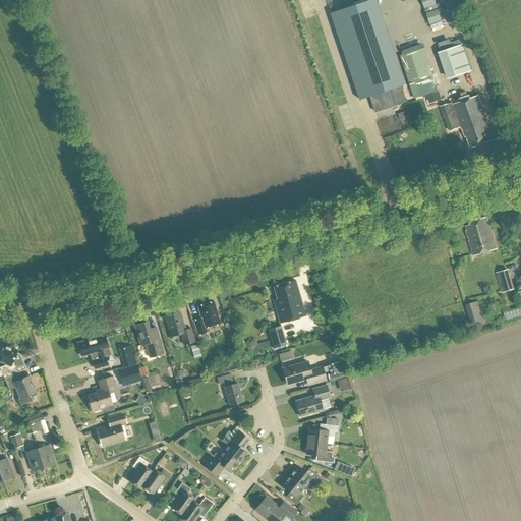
[(370,0),(336,12),(334,12),(362,99),(365,99),(370,97),(375,113),(407,102),(402,85),(372,0),(370,0)]
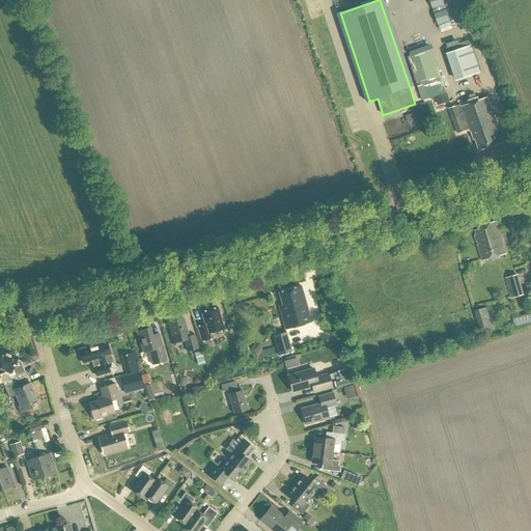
[(442,25),(465,19),(463,11),(440,18),(442,25)]
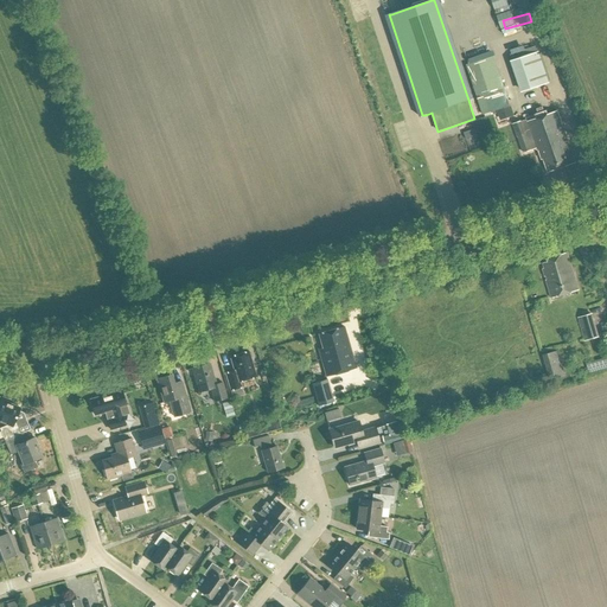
[(540,51),(511,61),(521,93),(549,83),(540,51)]
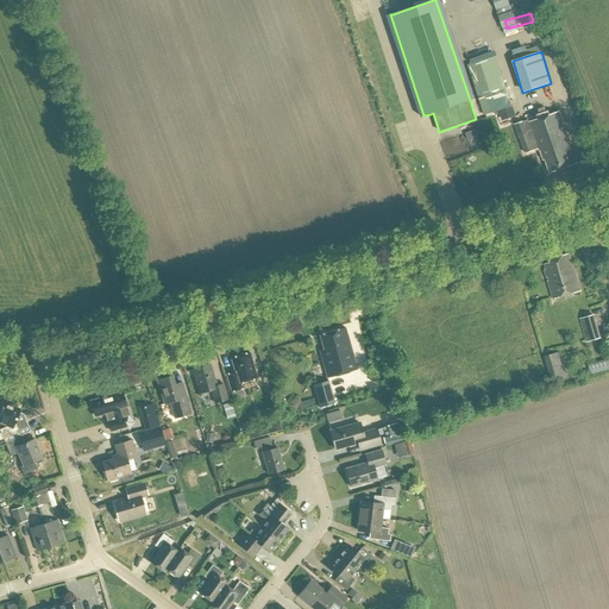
[(495,56),(468,66),(485,115),(498,111),(512,107),(506,88),(496,61),(495,56)]
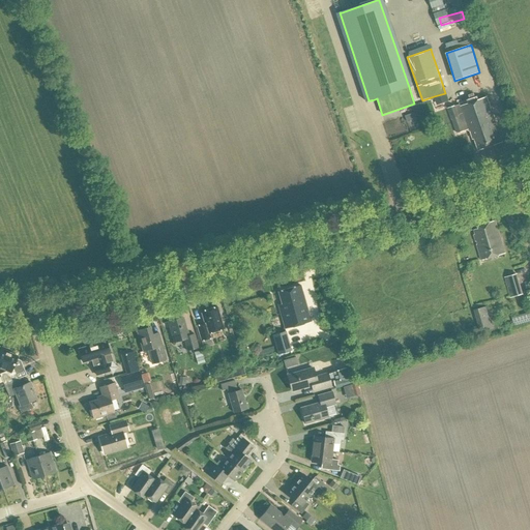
[(434,96),(437,106),(449,101),(446,92),(445,93),(434,96)]
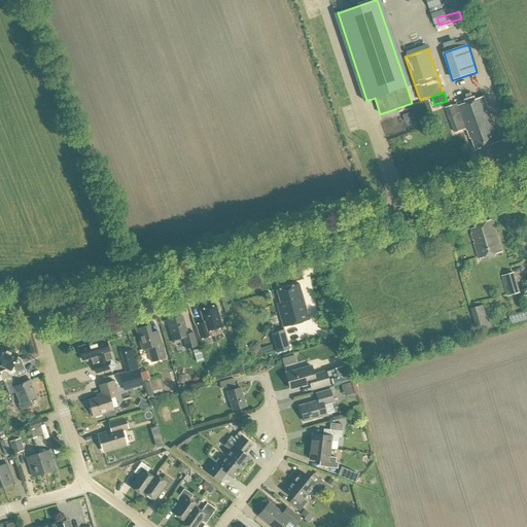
[(472,137),(477,149),(499,141),(484,96),(447,109),(455,132),(465,129),(466,130),(467,129),(470,138),(472,137)]
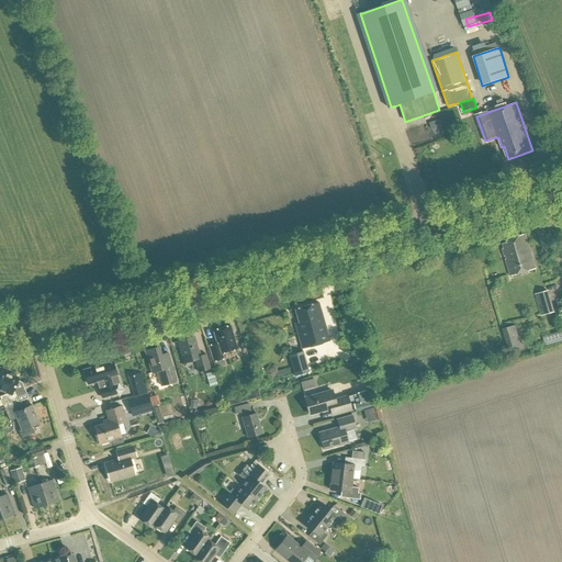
[(429,123),(431,130),(441,126),(439,120),(429,123)]
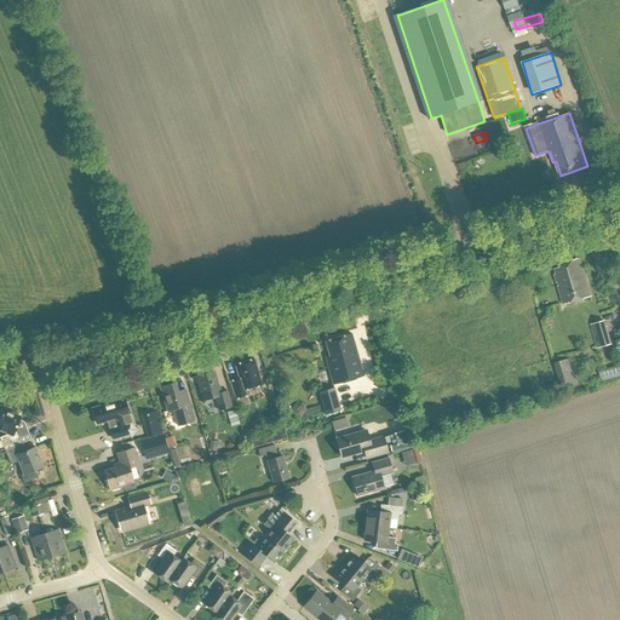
[(591,297),(580,258),(560,264),(561,268),(555,269),(556,275),(555,275),(563,305),(591,297)]
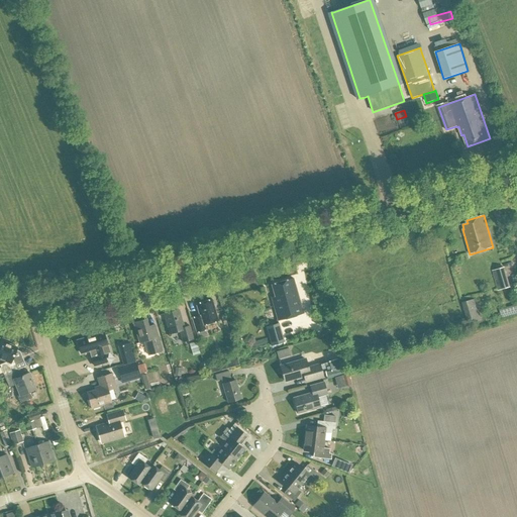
[(504,269),(491,272),(497,292),(510,288),(504,269)]
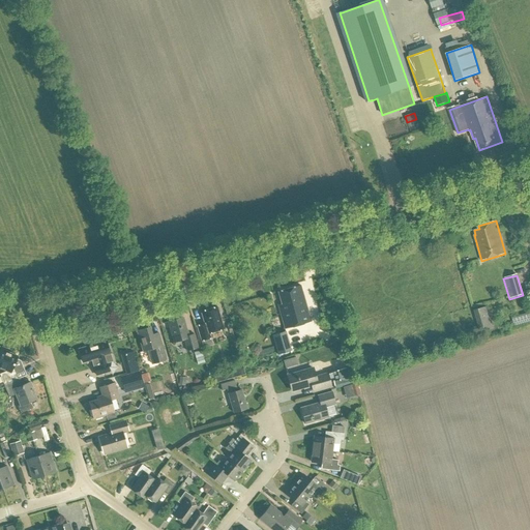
[(300,285),(298,286),(277,292),(282,304),(277,305),(285,329),(311,322),(300,285)]
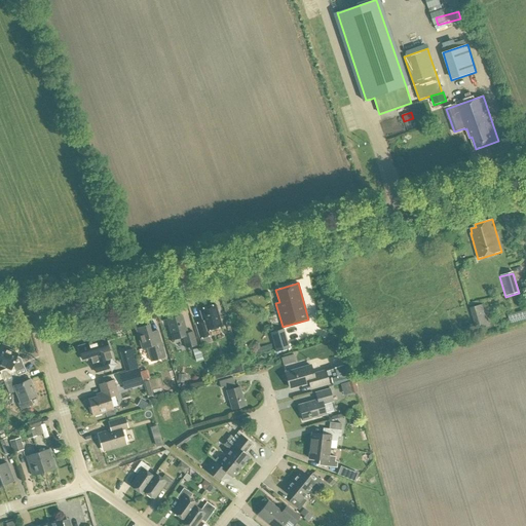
[(202,322),(195,324),(199,338),(201,345),(211,342),(209,336),(207,331),(221,327),(215,304),(199,309),(202,322)]
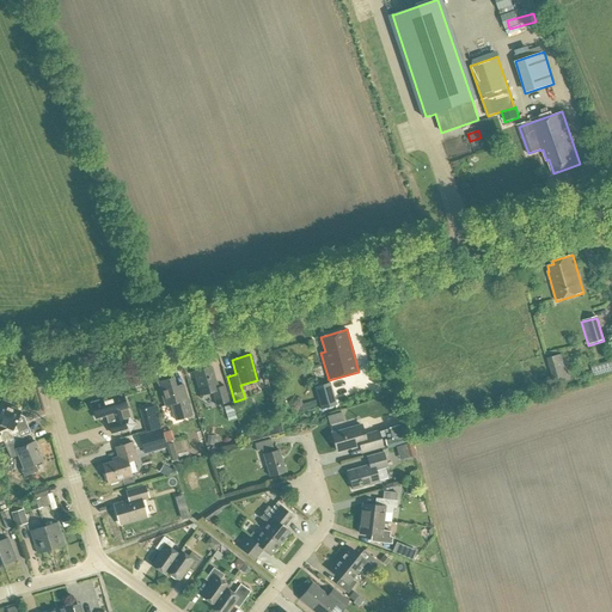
[(562,354),(546,357),(555,384),(569,380),(562,354)]
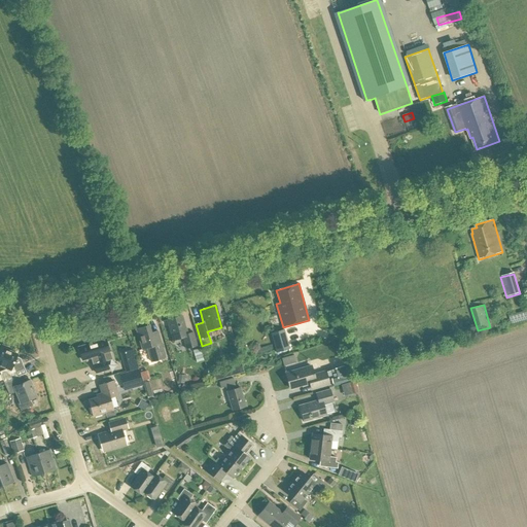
[(526,313),(512,317),(513,324),(526,320),(526,313)]
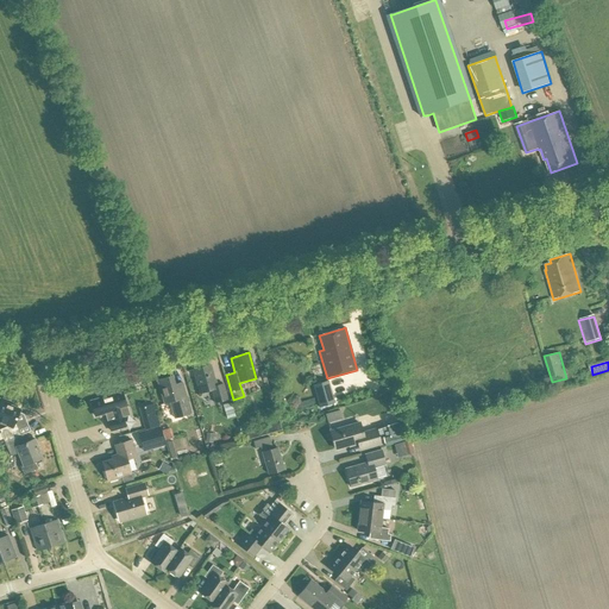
[(215,385),(209,364),(193,369),(200,394),(211,390),(215,403),(227,400),(223,383),(215,385)]
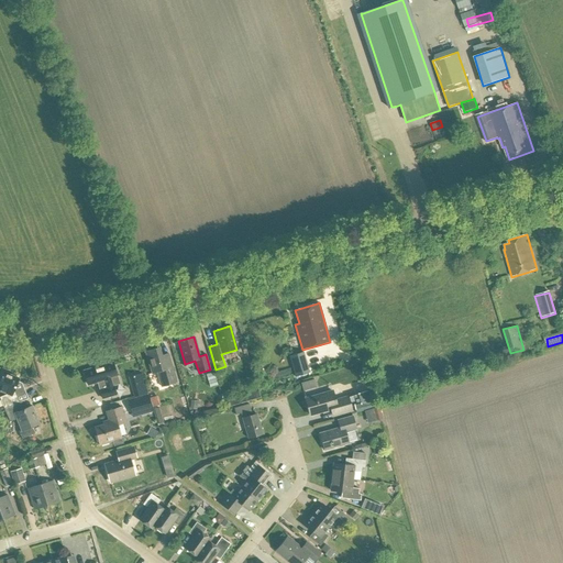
[(152,374),(156,372),(161,387),(176,383),(168,353),(162,355),(158,348),(145,351),(152,374)]
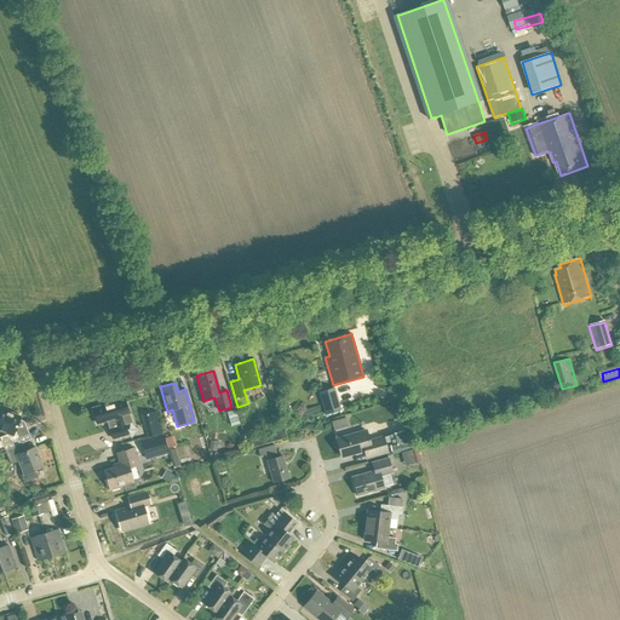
[(340,409),(334,388),(317,392),(325,414),(340,409)]
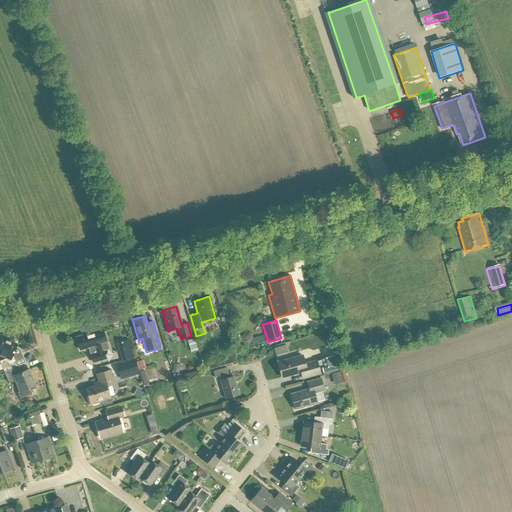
[(80,350),(89,347),(91,354),(90,354),(93,362),(105,359),(102,349),(107,347),(102,330),(76,337),(80,350)]
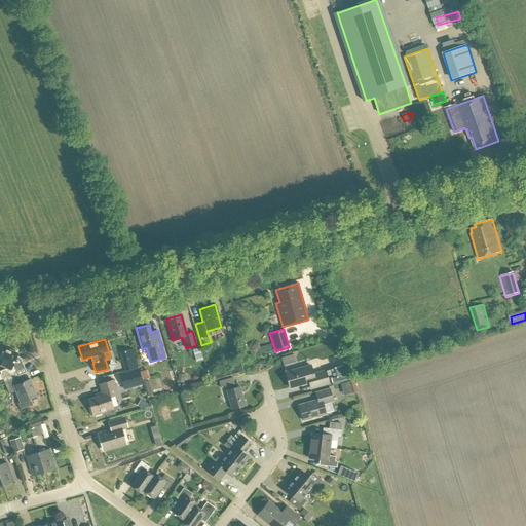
[(0,371),(0,372),(4,381),(17,376),(13,366),(14,364),(13,363),(17,353),(8,349),(7,350),(1,347),(0,349),(0,365),(6,368),(6,369),(0,371)]
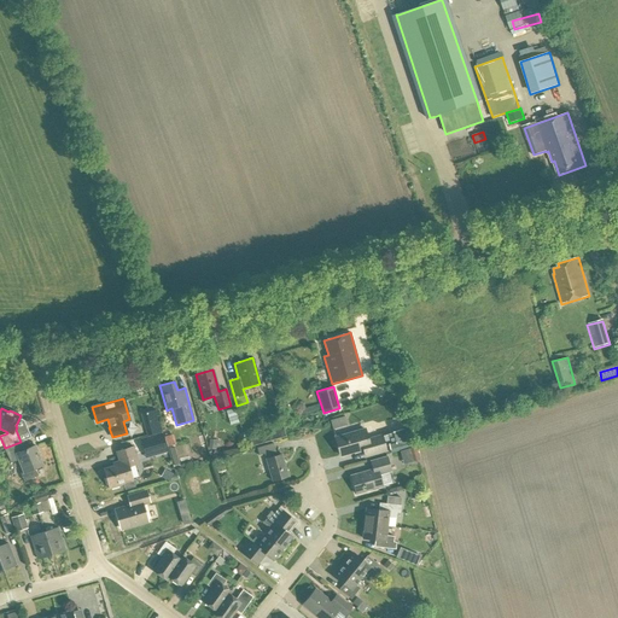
[(158,429),(152,409),(140,413),(146,432),(158,429)]
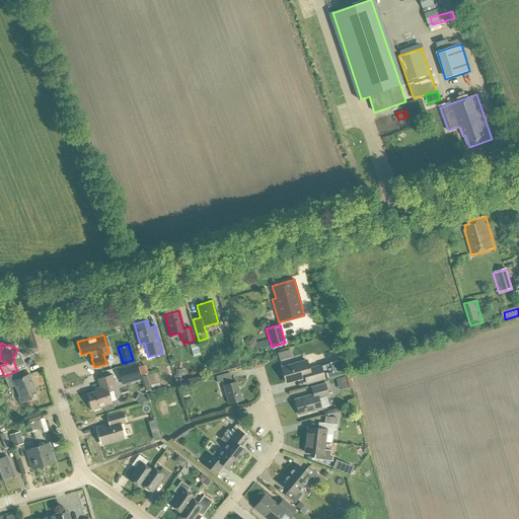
[(285,382),(292,381),(304,377),(306,383),(323,378),(322,375),(320,366),(308,369),(306,361),(281,368),(285,382)]
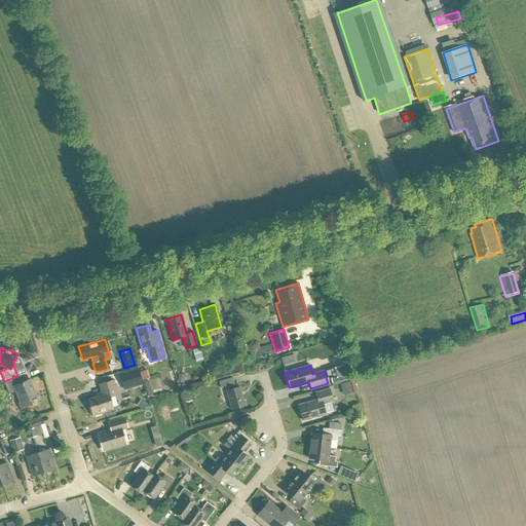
[(325,371),(327,380),(331,379),(332,383),(347,379),(343,366),(325,371)]
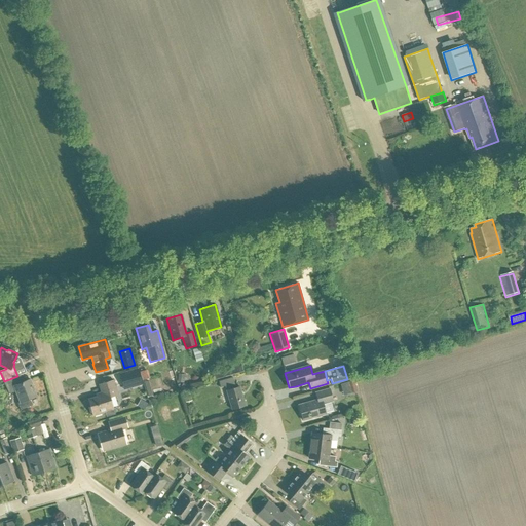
[(120,373),(118,373),(121,384),(133,381),(134,386),(141,384),(136,368),(129,370),(120,373)]
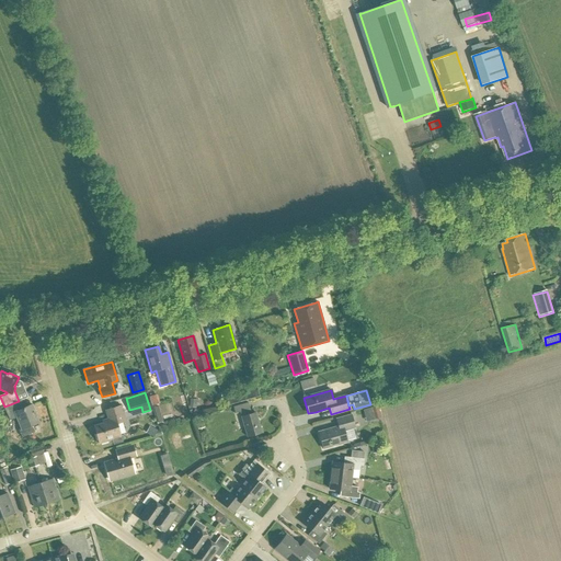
[(153,407),(161,404),(159,395),(151,397),(153,407)]
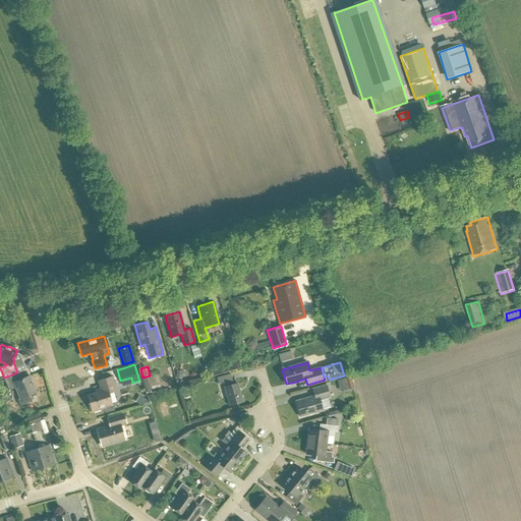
[(17,372),(4,378),(9,391),(15,388),(19,398),(17,399),(20,406),(33,401),(30,395),(36,393),(33,386),(34,386),(30,375),(20,380),(17,372)]
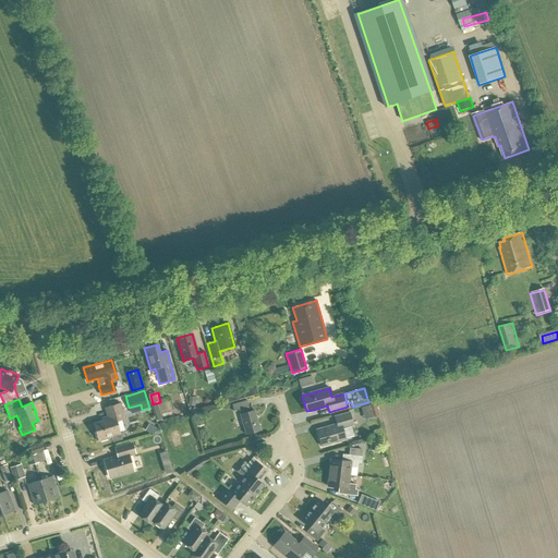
[(250,411),(246,400),(232,404),(233,411),(239,410),(245,434),(259,431),(254,410),(250,411)]
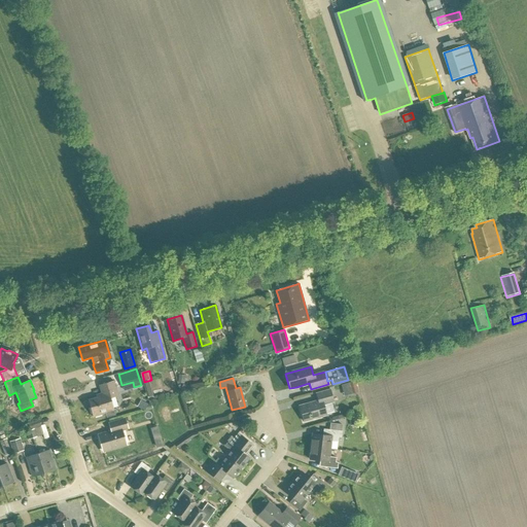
[(93,417),(105,413),(106,418),(114,415),(110,398),(117,395),(113,381),(99,385),(102,395),(90,399),(93,407),(90,407),(93,417)]
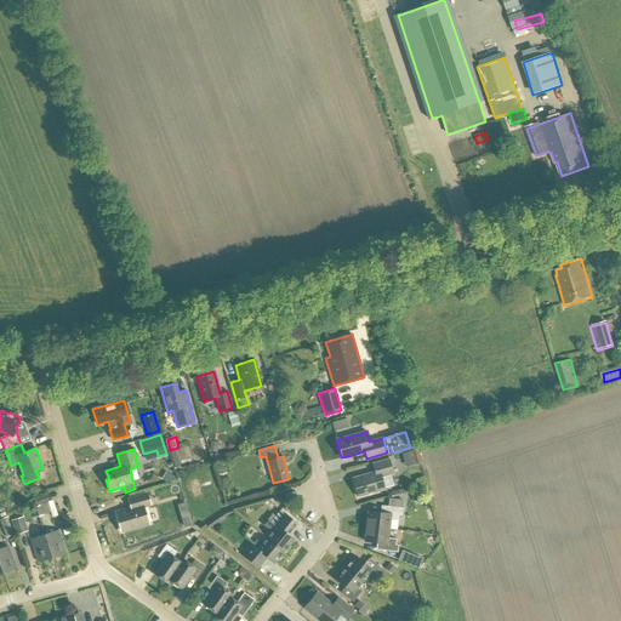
[(419,449),(411,450),(415,463),(422,462),(419,449)]
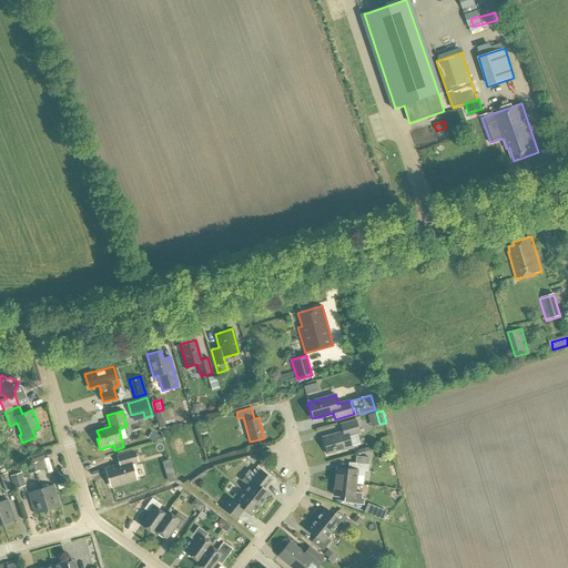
[(160,412),(155,413),(160,428),(165,427),(160,412)]
